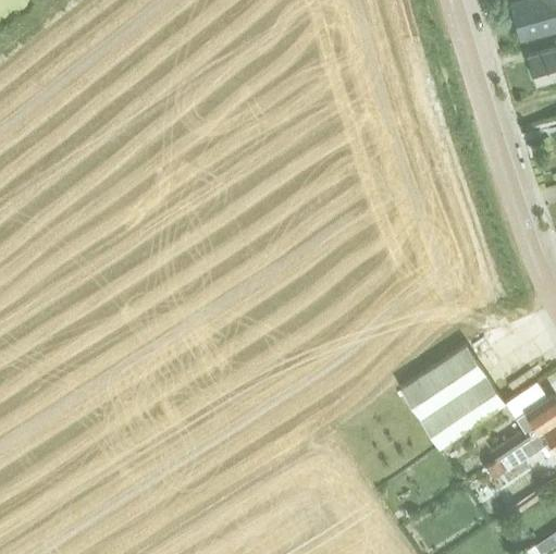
[(555,0),(531,0),(511,5),(521,39),(555,28),(555,0)]
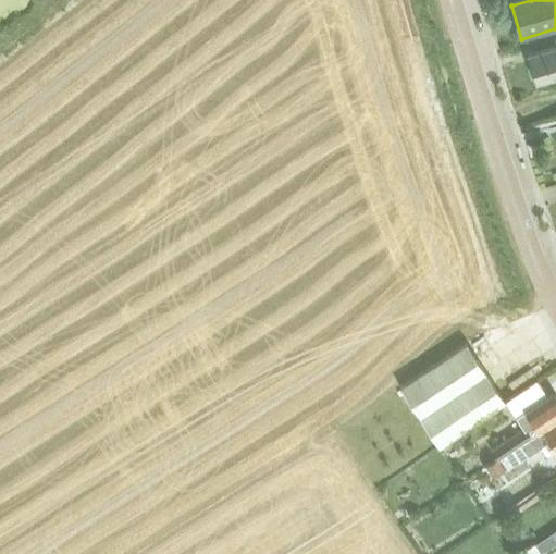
[(555,42),(554,42),(555,45),(555,48),(528,57),(535,84),(555,77),(555,42)]
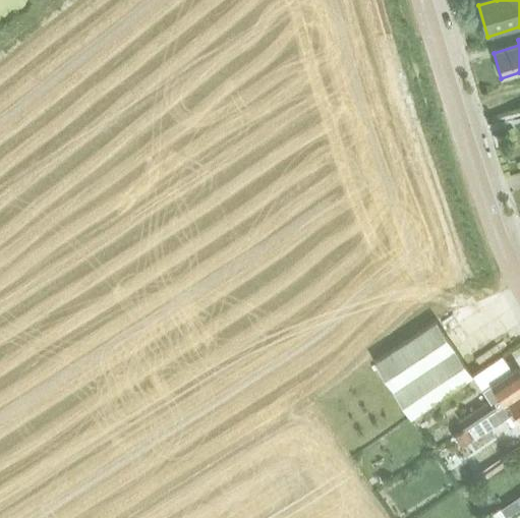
[(430,405),(471,378),(436,324),(373,364),(410,418),(412,416),(419,412),(420,412),(430,405)]
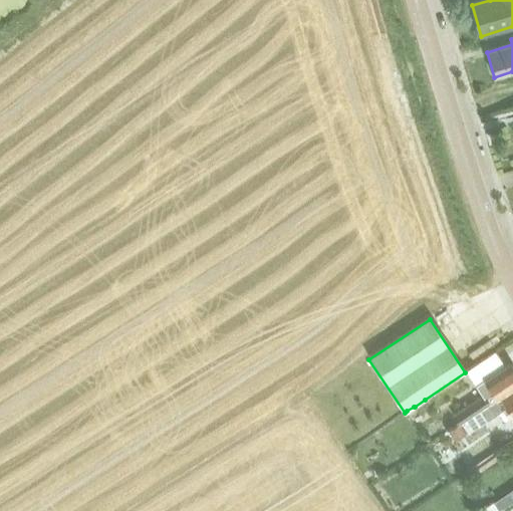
[(483,398),(469,407),(458,414),(464,423),(512,389),(512,368),(509,363),(504,366),(495,352),(466,372),(483,398)]
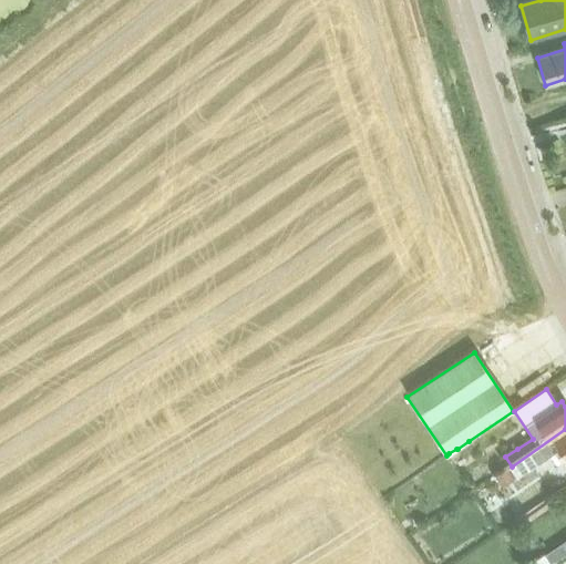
[(510,468),(517,479),(537,465),(559,450),(565,460),(565,429),(512,467),(510,468)]
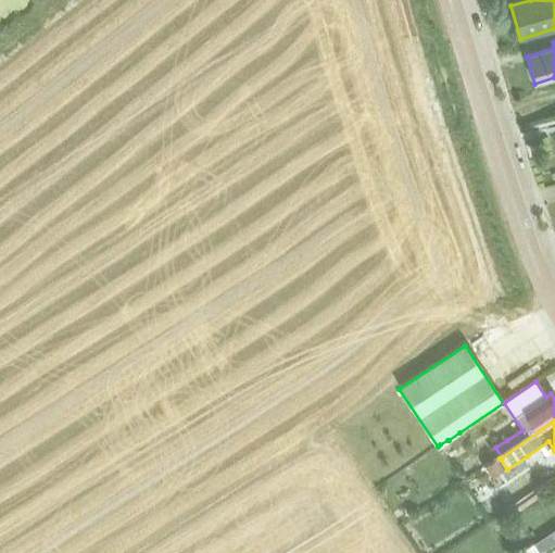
[(459,432),(449,440),(454,449),(465,441),(459,432)]
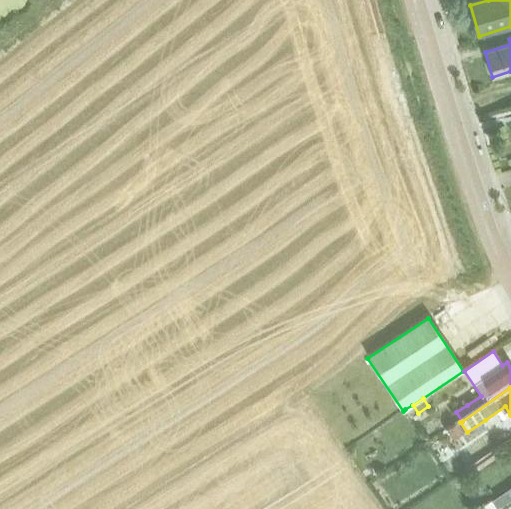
[(412,405),(405,409),(410,416),(416,412),(412,405)]
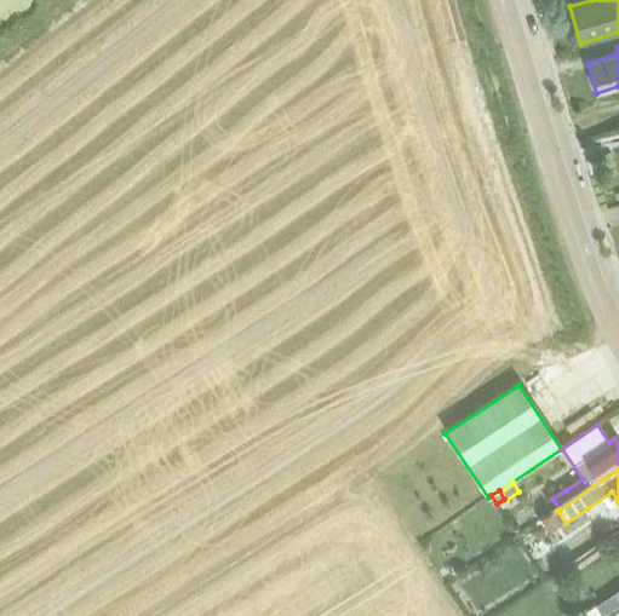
[(555,512),(540,522),(549,534),(563,524),(555,512)]
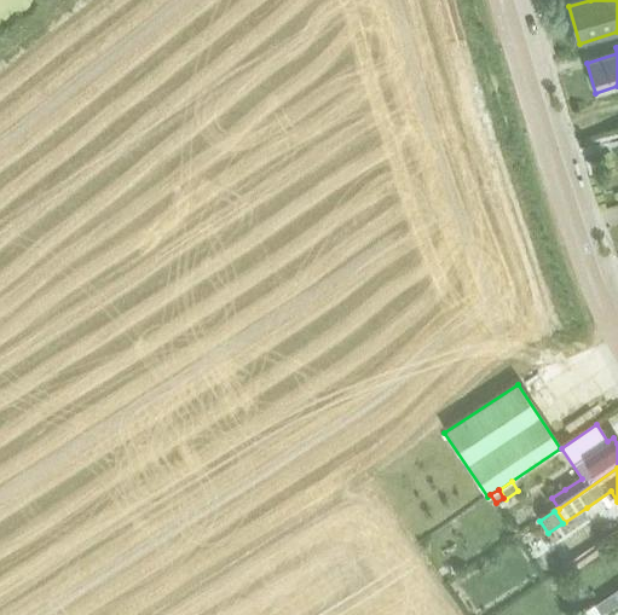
[(595,547),(570,564),(575,572),(600,553),(595,547)]
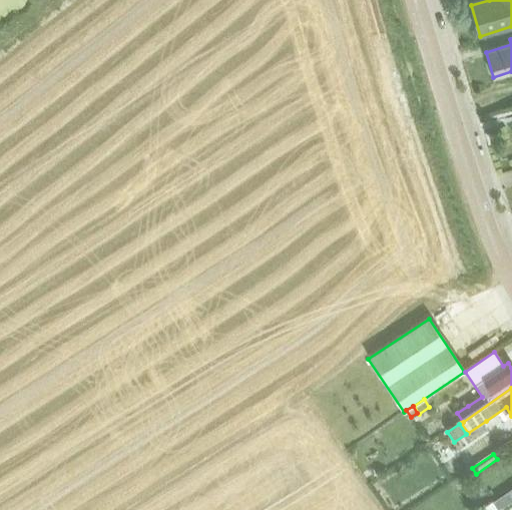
[(511,489),(492,503),(497,509),(507,509),(511,507),(511,502),(511,489)]
